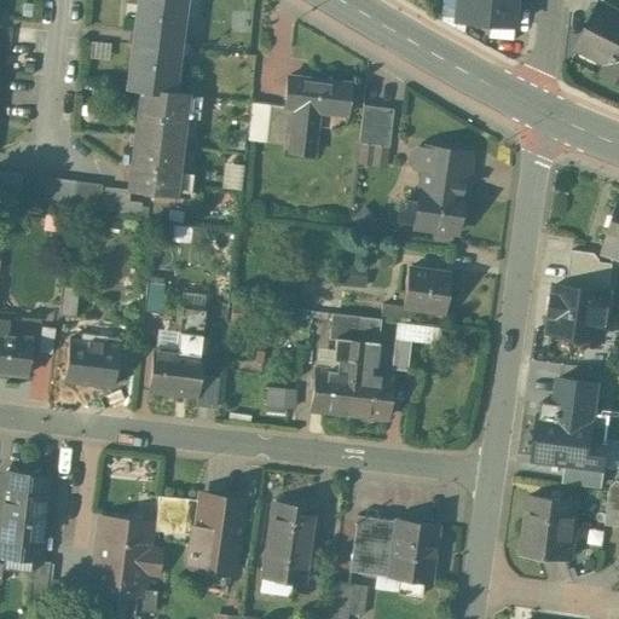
[(139,0),(128,87),(172,92),(181,15),(183,0),(139,0)]
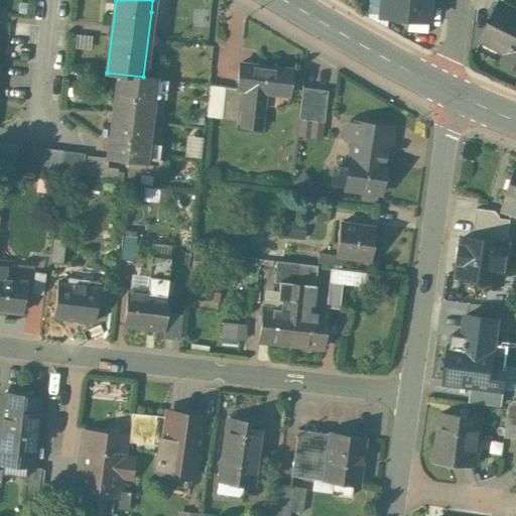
[(431,0),(380,0),(379,17),(430,21),(431,0)]
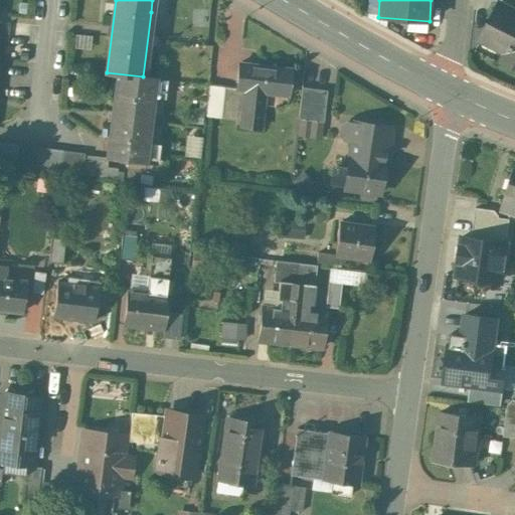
[(514,10),(499,2),(482,36),(506,49),(501,59),(514,65),(514,10)]
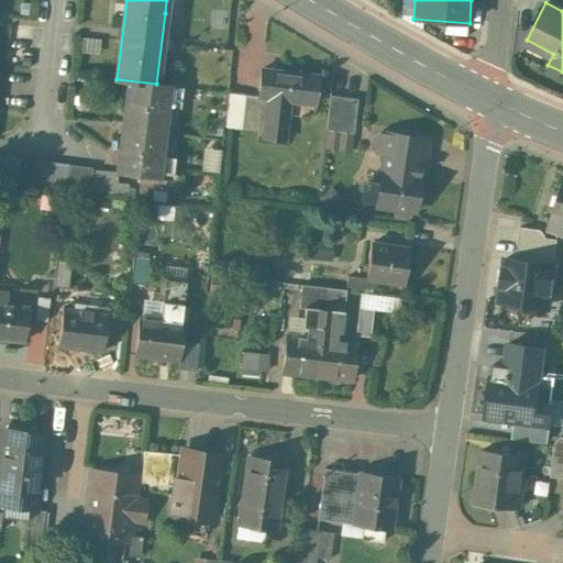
[(318,77),(260,69),(256,97),(266,98),(262,139),(284,141),(289,96),(300,97),(299,102),(315,105),(318,77)]
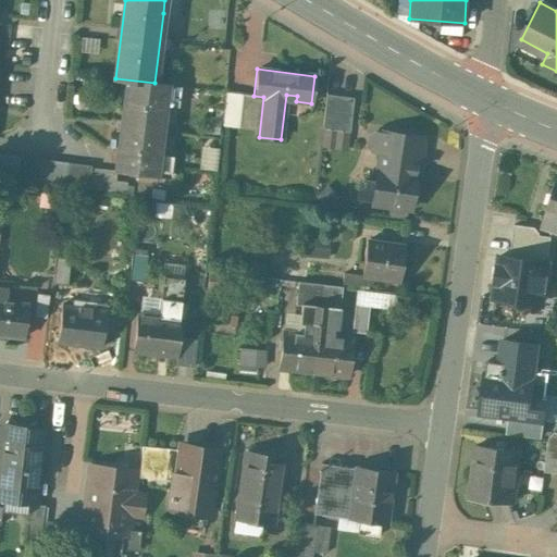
[(155,83),(115,78),(115,79),(128,82),(115,171),(156,175),(164,107),(164,104),(162,104),(165,85),(155,83)]
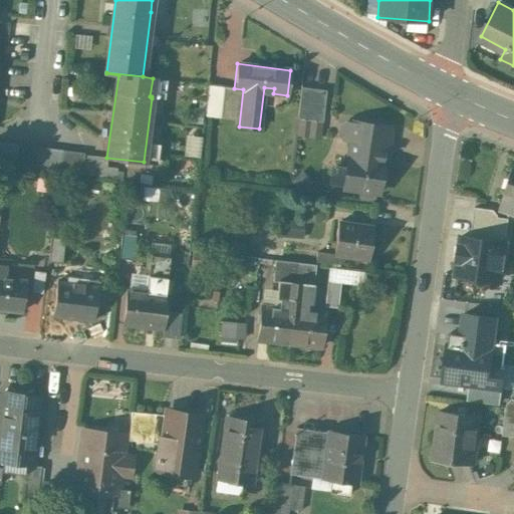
[(167,79),(153,78),(150,96),(152,96),(152,98),(164,99),(167,79)]
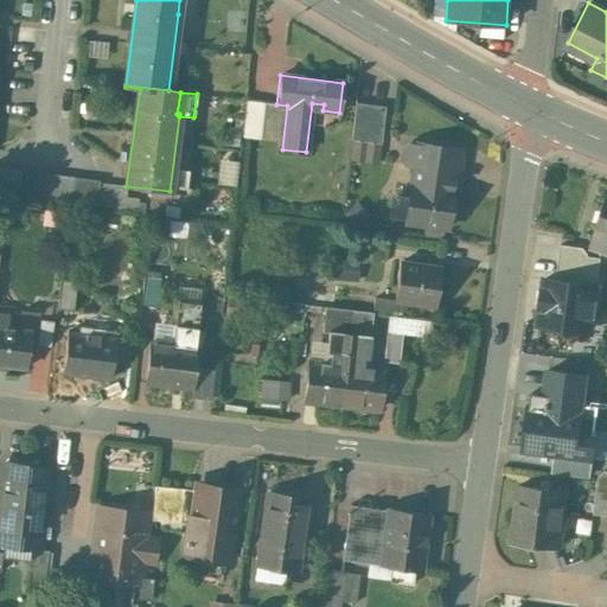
[(263,101),(246,100),(242,136),(260,139),(263,101)]
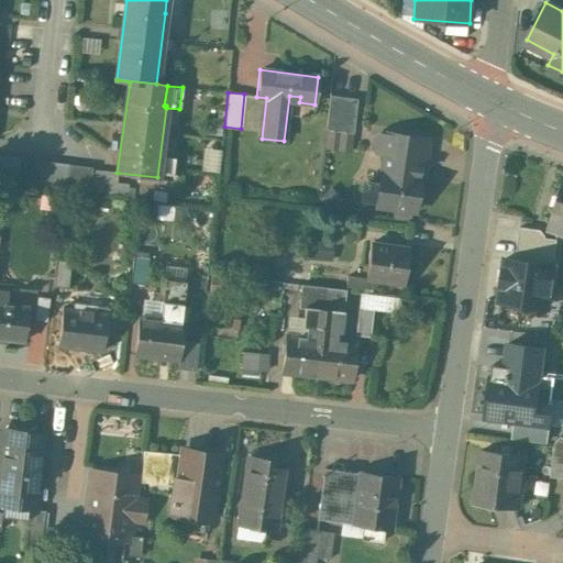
[(356,99),(329,96),(326,130),(353,133),(356,99)]
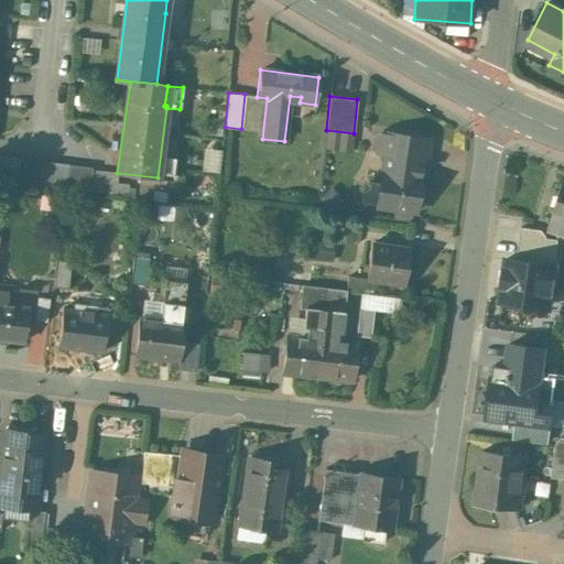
[(429,140),(387,133),(387,134),(380,133),(379,134),(375,138),(373,149),(377,153),(377,154),(383,154),(377,207),(414,213),(419,177),(416,177),(419,166),(421,166),(425,163),(429,140)]
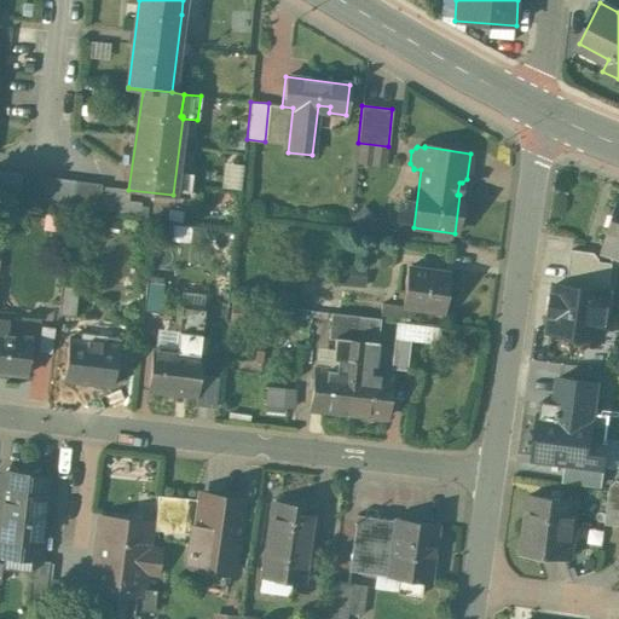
[(225,186),(243,187),(244,162),(225,162),(225,186)]
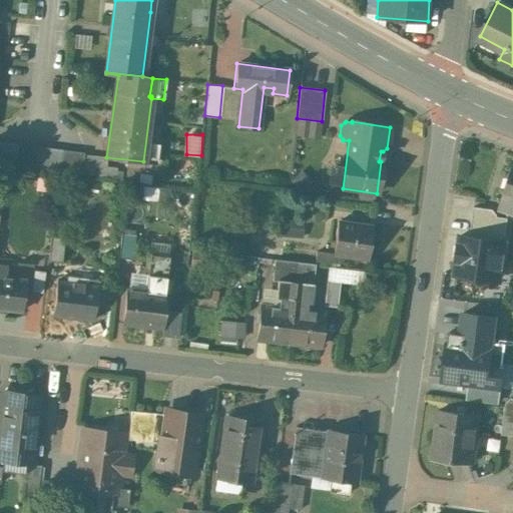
[(84,152),(0,141),(0,164),(81,175),(84,152)]
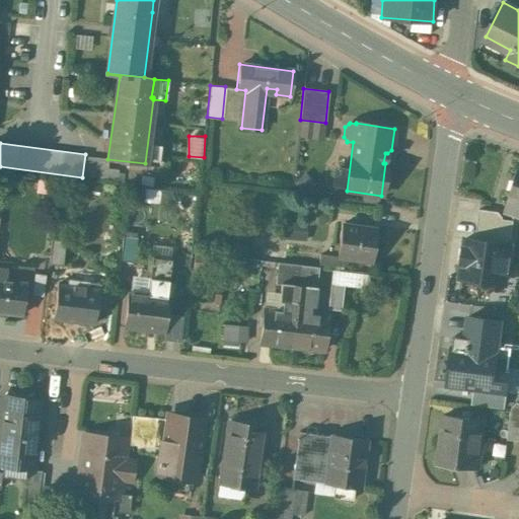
[(518,167),(508,198),(508,199),(518,202),(518,167)]
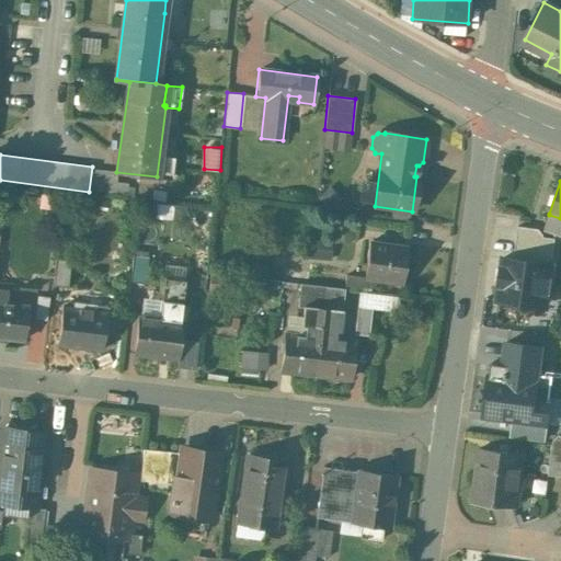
[(560,218),(549,215),(545,229),(560,233),(560,218)]
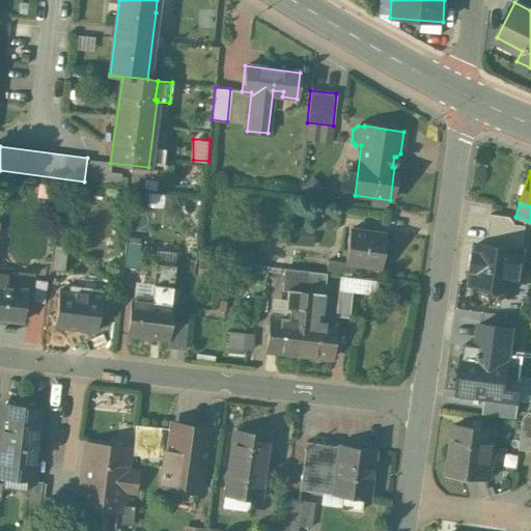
[(509,217),(490,214),(487,229),(524,234),(525,226),(513,224),(513,222),(509,217)]
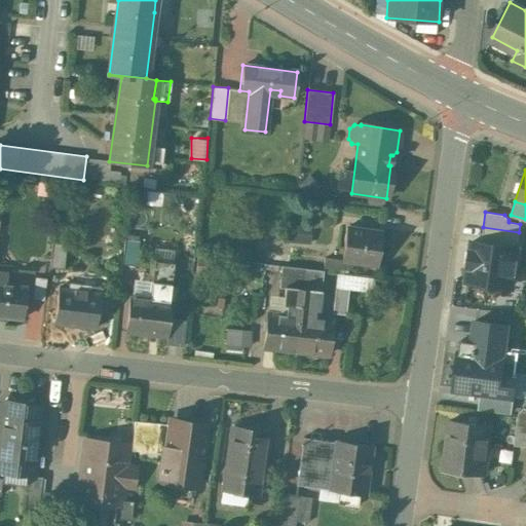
[(381,232),(346,227),(342,260),(376,265),(381,232)]
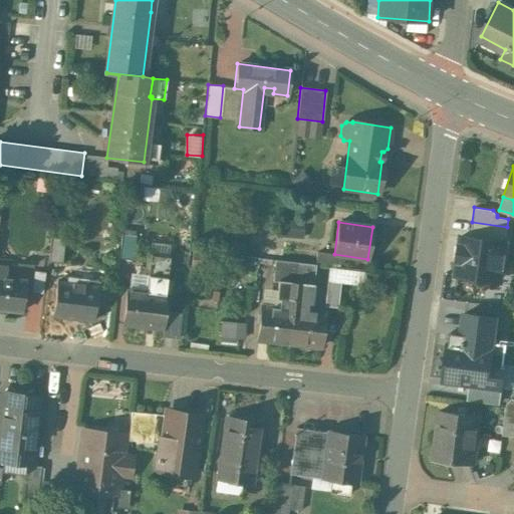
[(507,227),(472,222),(470,237),(505,242),(507,227)]
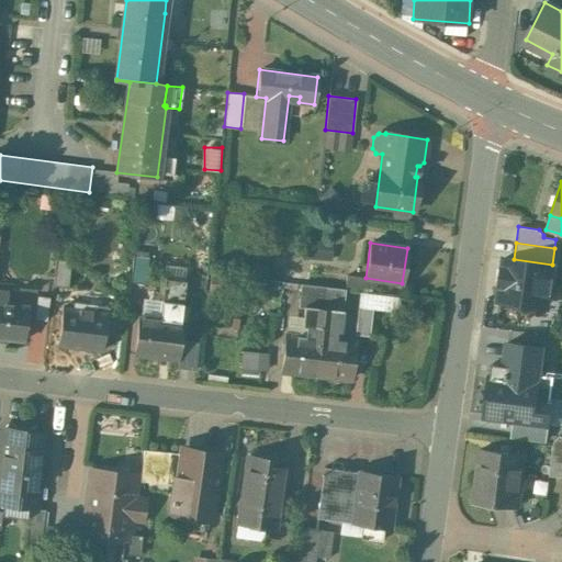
[(148,258),(133,257),(130,283),(145,284),(148,258)]
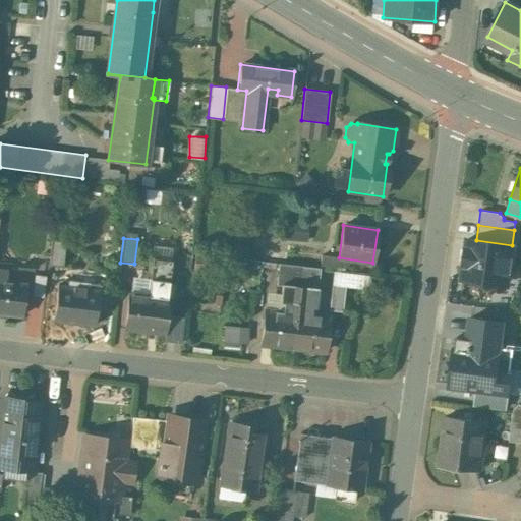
[(476,240),(467,239),(461,279),(499,284),(501,270),(509,271),(512,245),(476,240)]
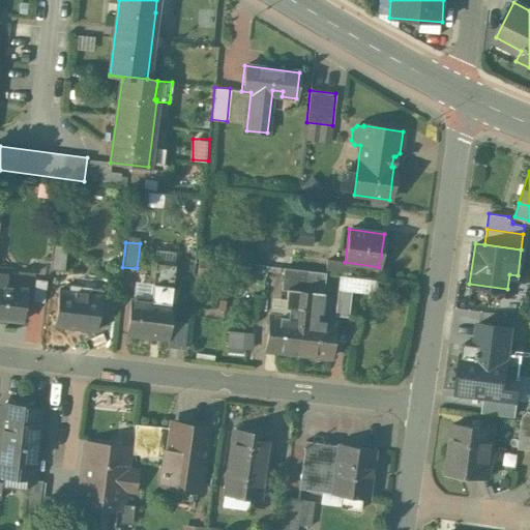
[(66,247),(52,245),(50,270),(64,272),(66,247)]
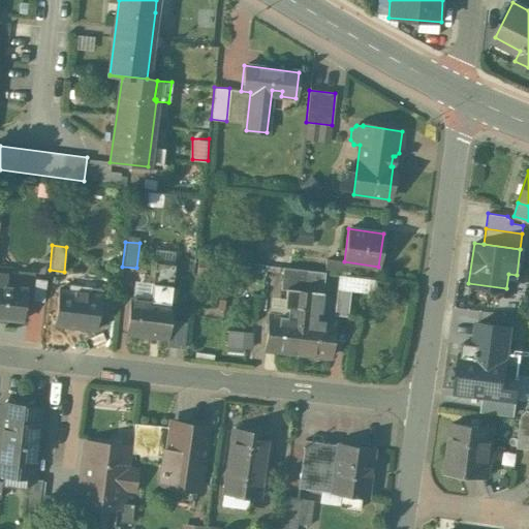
[(176,263),(153,261),(149,300),(170,303),(176,263)]
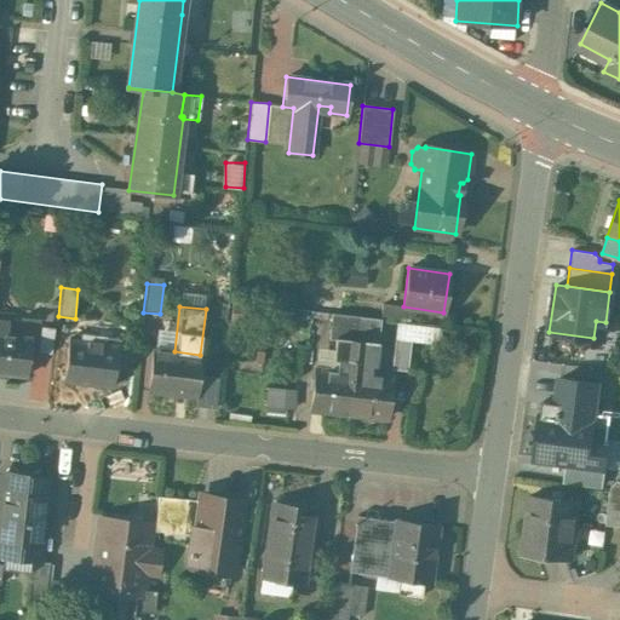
[(359,317),(331,314),(328,339),(334,340),(336,338),(356,340),(359,317)]
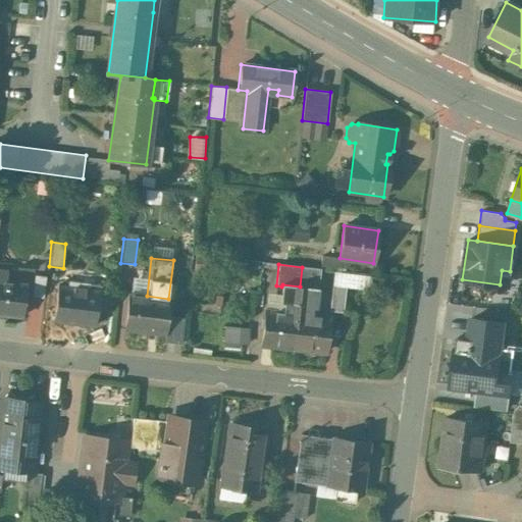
[(320,269),(302,267),(300,286),(317,289),(317,290),(320,269)]
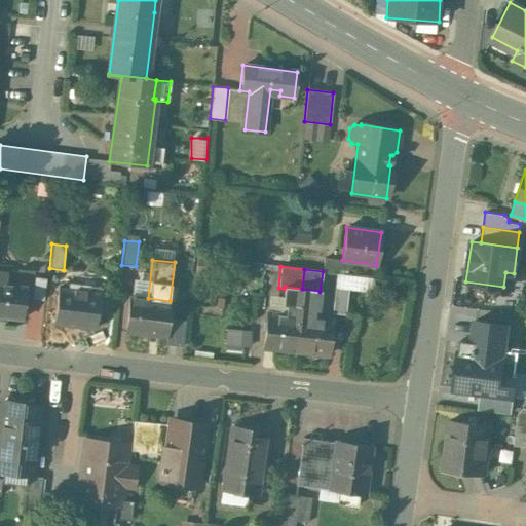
[(338,273),(338,288),(370,289),(371,274),(338,273)]
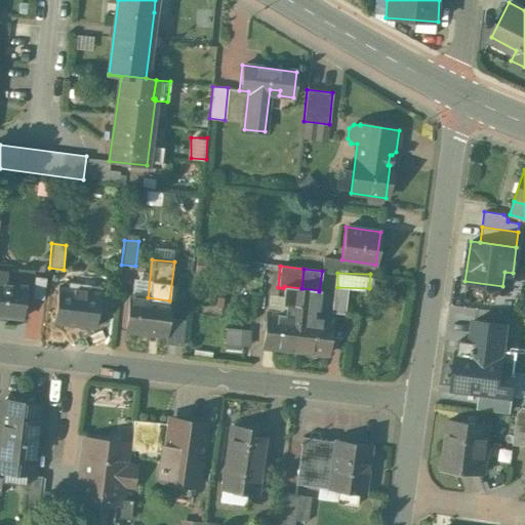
[(33,296),(43,297),(46,277),(36,276),(33,296)]
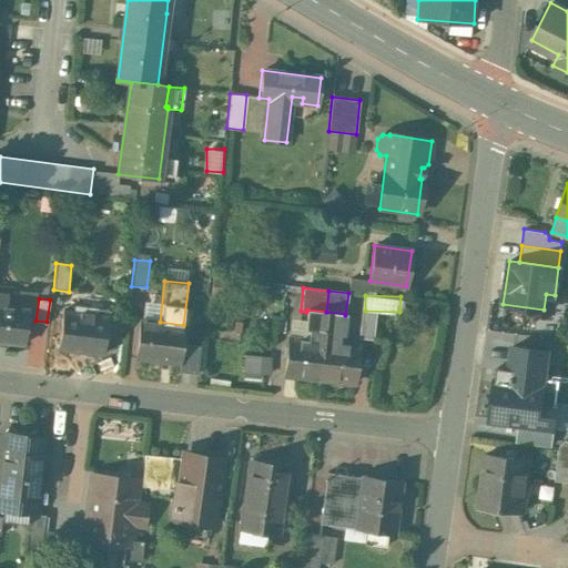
[(28,310),(0,305),(0,342),(23,345),(28,310)]
